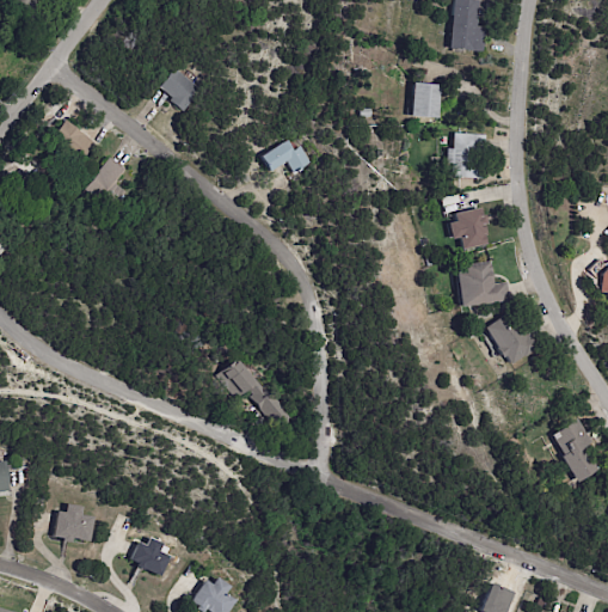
[(36,0),(32,6),(34,6),(25,16),(8,2),(10,0),(36,0)]
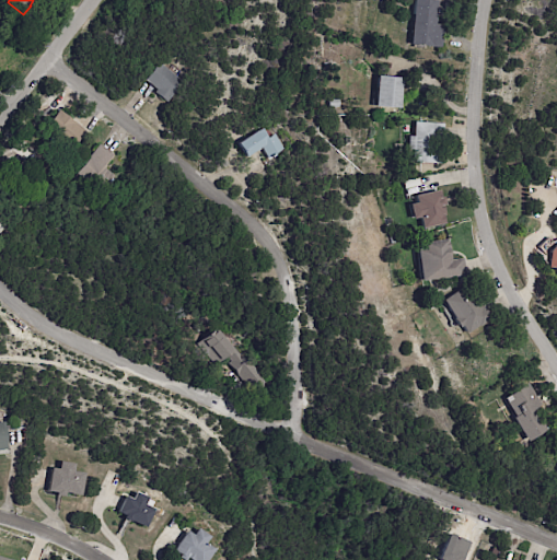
[(418,0),(437,2),(442,3),(439,26),(447,26),(444,49),(413,46),(418,0)]
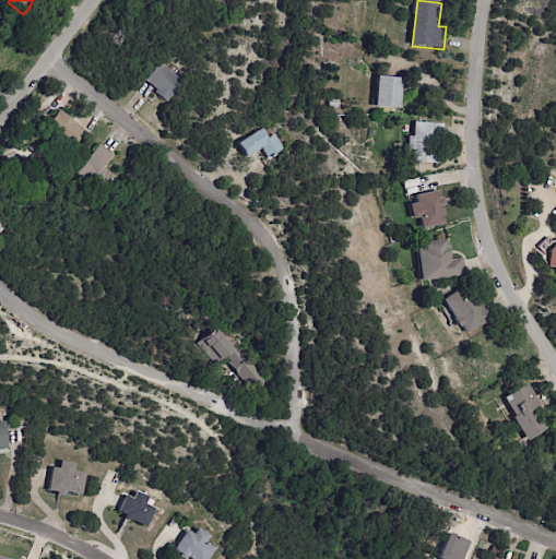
[(169,67),(185,79),(168,100),(157,92),(160,88),(146,79),(161,60),(169,67)]
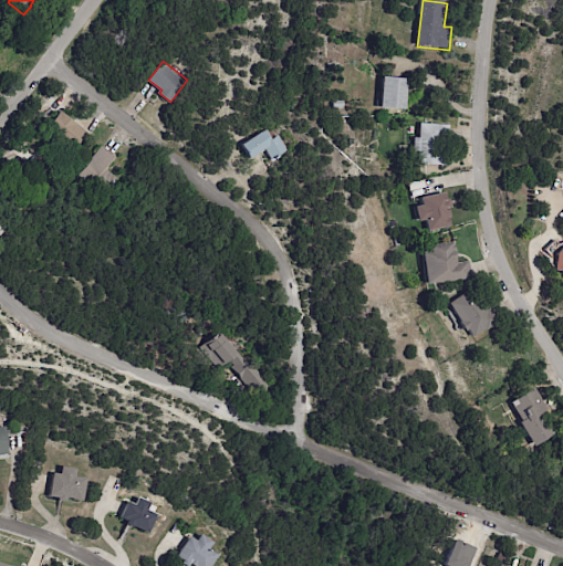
[(396,76),(410,77),(408,107),(382,105),(384,75),(396,76)]
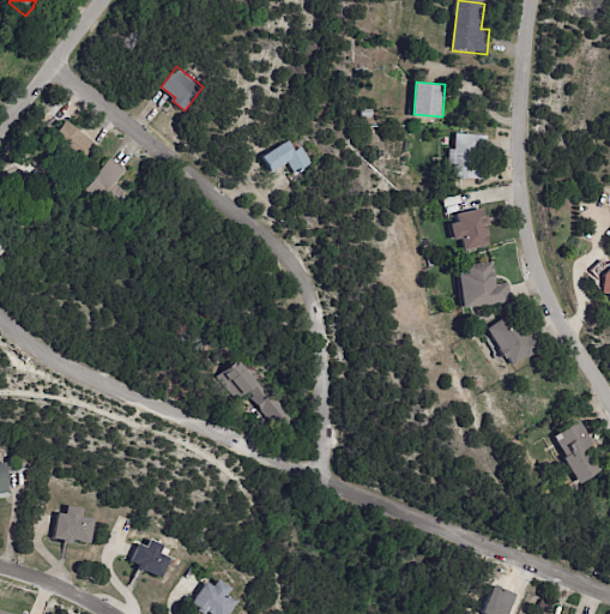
[(88,136),(98,144),(83,164),(52,139),(67,119),(88,136)]
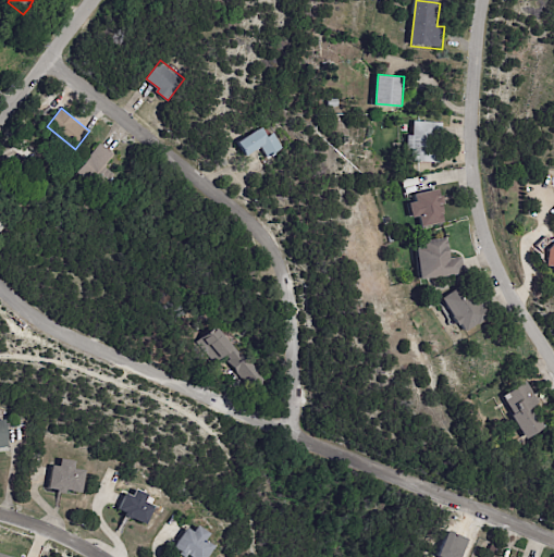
[(441,127),(438,162),(411,159),(413,148),(407,148),(409,134),(415,135),(416,120),(442,123),(441,127)]
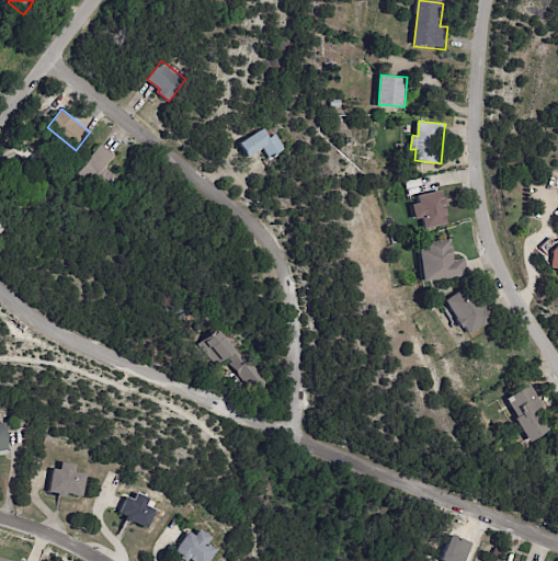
[(287,149),(272,158),(266,149),(262,151),(261,149),(248,157),(240,142),(265,127),(265,128),(271,125),(276,135),(280,133),(288,148),(287,149)]
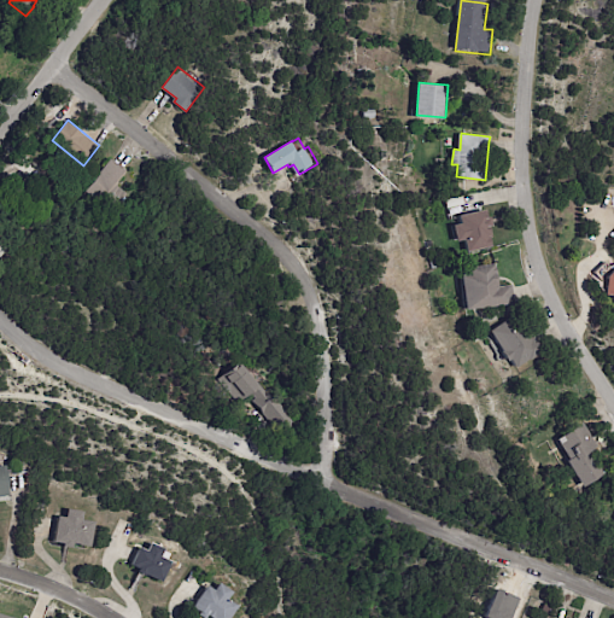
[(120,162),(129,170),(118,184),(133,194),(118,213),(99,198),(95,204),(87,198),(92,193),(89,192),(105,173),(104,172),(113,158),(120,162)]
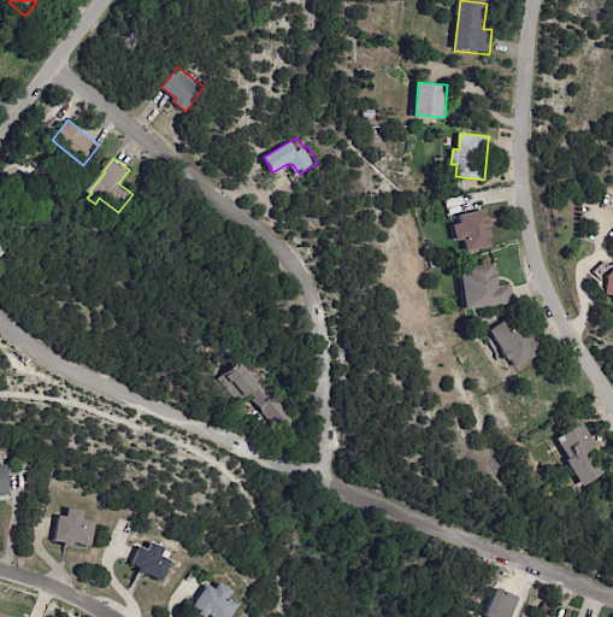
[(447,204),(447,200),(465,197),(466,203),(454,205),(455,206),(448,209),(447,204)]
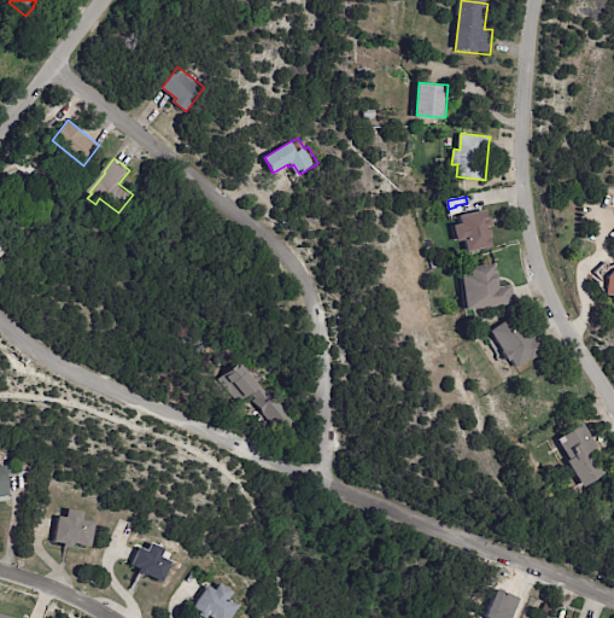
[(493,220),(495,225),(491,226),(493,237),(491,237),(492,246),(468,251),(466,239),(457,240),(454,223),(461,222),(460,215),(487,209),(490,216),(492,216),(493,220)]
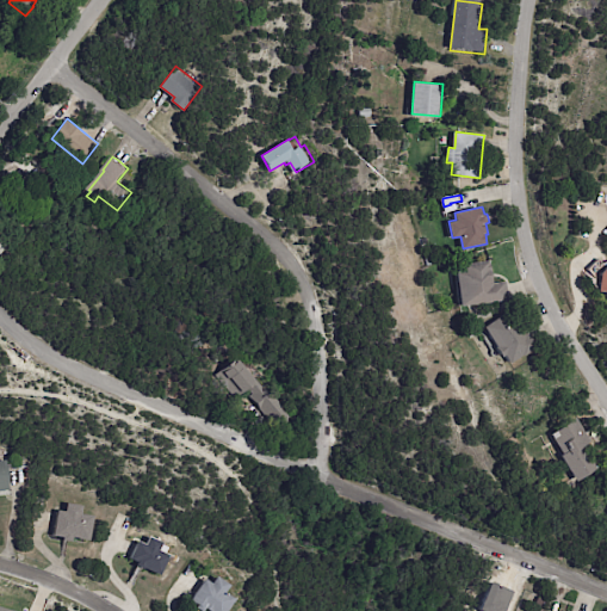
[(0,235),(11,246),(0,257),(0,235)]
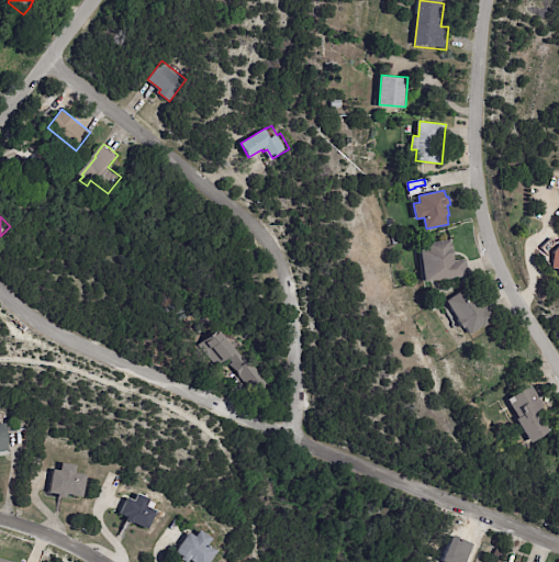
[(455,253),(456,260),(469,259),(471,277),(425,281),(422,250),(428,250),(427,243),(454,239),(455,253)]
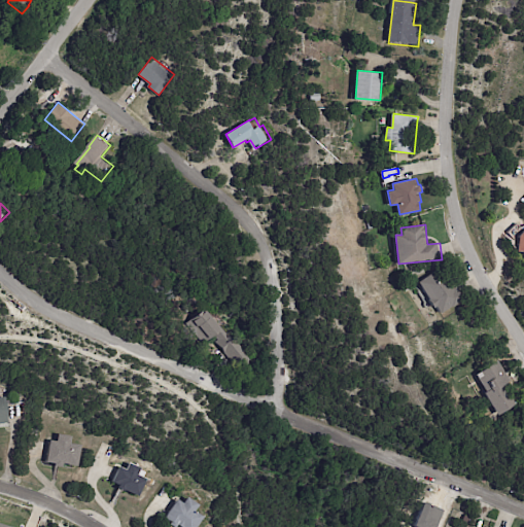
[(453,284),(455,288),(457,287),(460,292),(463,290),(468,297),(454,308),(453,306),(442,313),(437,306),(434,308),(432,306),(429,308),(427,305),(427,304),(420,292),(423,289),(418,283),(444,267),(453,284)]
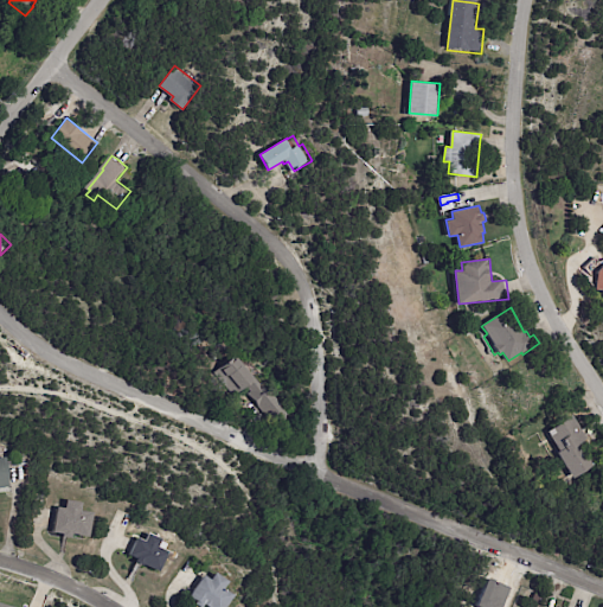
[(239,355),(264,385),(255,393),(250,385),(237,395),(218,371),(229,364),(228,362),(231,359),(232,360),(239,355)]
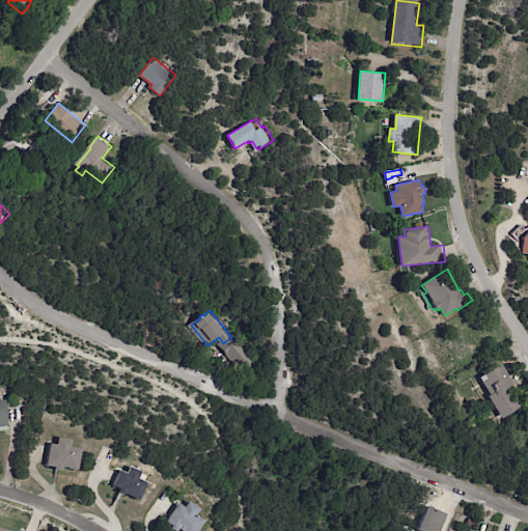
[(248,369),(248,370),(246,367),(241,372),(223,352),(229,346),(228,345),(232,342),(233,343),(238,339),(255,361),(251,365),(252,366),(248,369)]
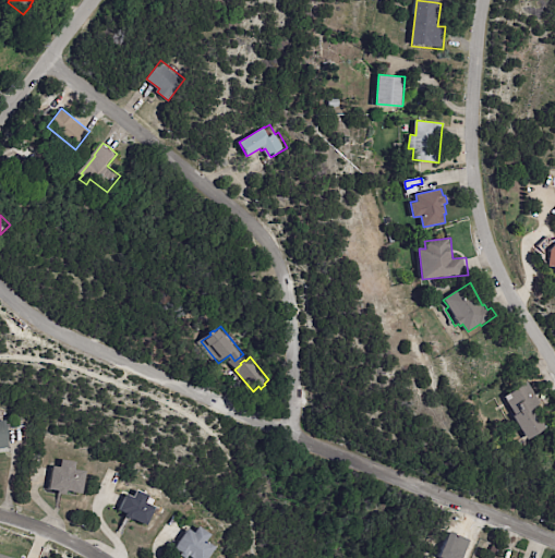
[(538,396),(550,415),(544,419),(550,427),(530,440),(515,416),(517,415),(506,398),(510,395),(510,393),(529,381),(538,396)]
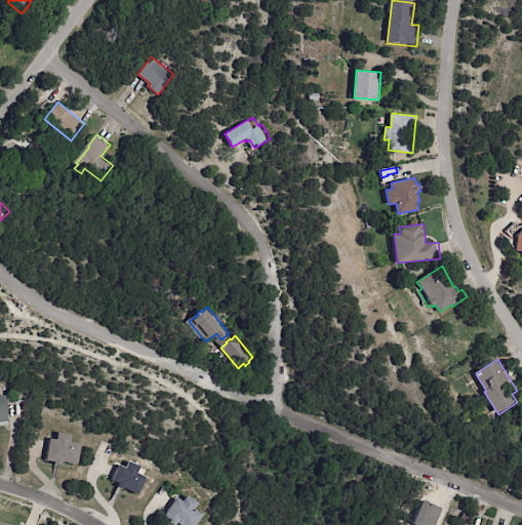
[(80,443),(77,465),(68,463),(68,462),(63,461),(62,466),(54,465),(54,462),(46,461),(50,439),(56,440),(57,433),(71,435),(70,441),(80,443)]
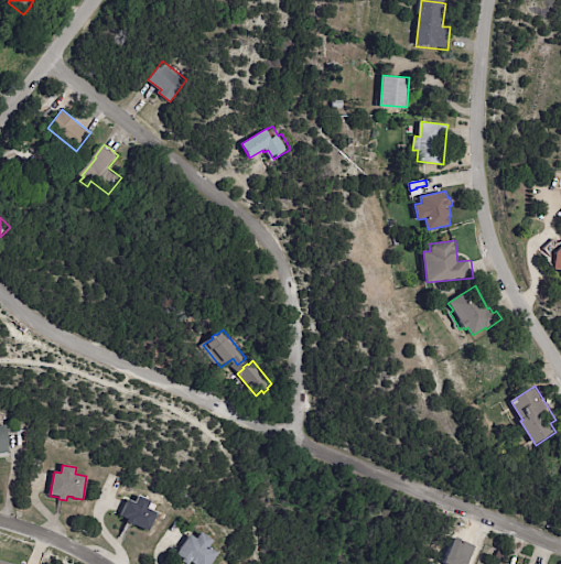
[(157,513),(149,531),(133,524),(132,525),(126,522),(128,519),(121,517),(128,500),(135,503),(138,496),(150,501),(147,509),(157,513)]
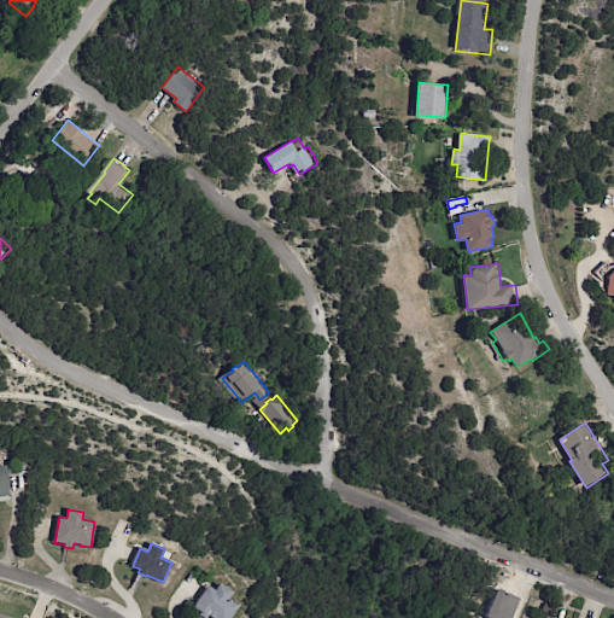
[(202,617),(199,616),(199,614),(199,613),(199,612),(193,607),(208,587),(215,590),(218,583),(232,593),(228,600),(238,607),(229,617),(210,617),(208,616),(206,617),(202,617)]
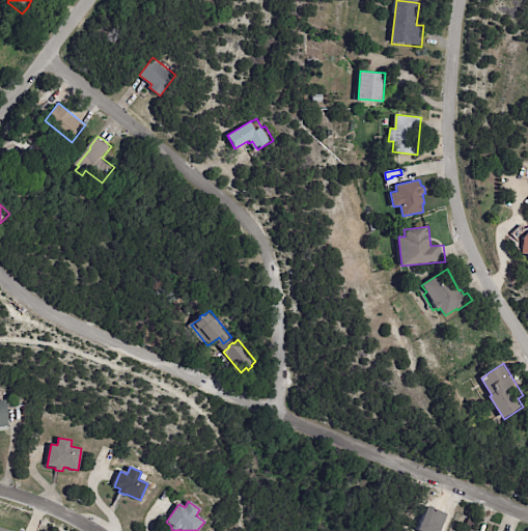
[(470,520),(477,523),(474,528),(468,526),(470,520)]
